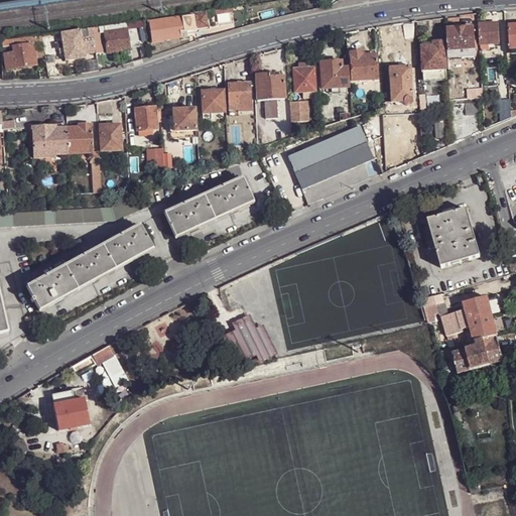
[(148,19),(151,40),(161,39),(161,37),(180,35),(179,30),(195,28),(196,26),(206,25),(204,10),(148,19)]
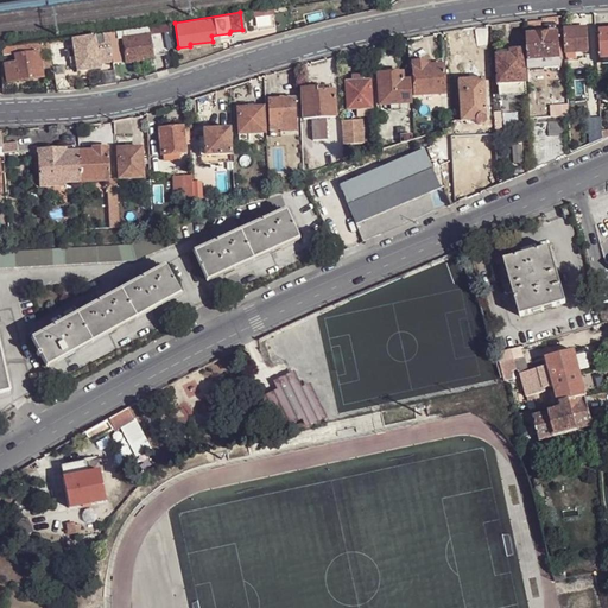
[(588,50),(587,27),(563,29),(565,52),(567,52),(572,52),(588,50)]
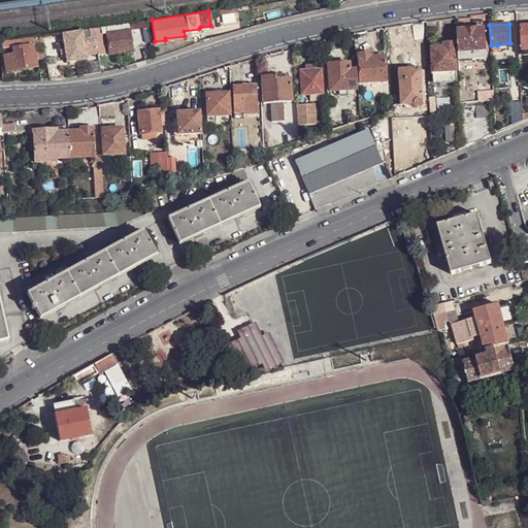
[(386,27),(388,45),(400,44),(398,25),(390,27),(386,27)]
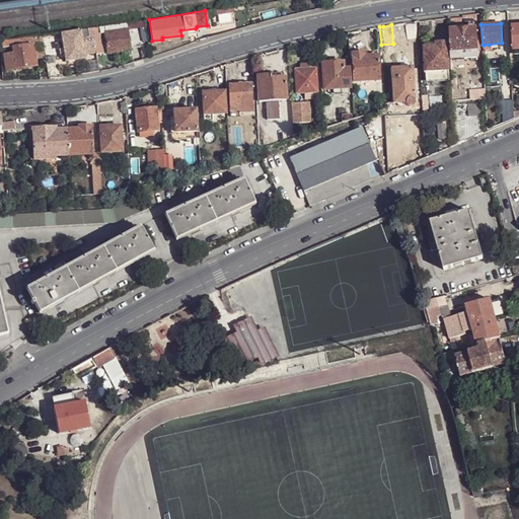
[(104,31),(107,52),(117,51),(117,49),(140,45),(137,26),(104,31)]
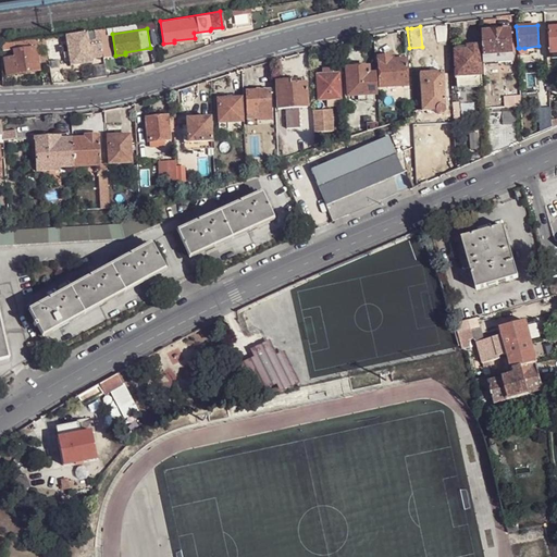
[(512,52),(511,29),(482,32),(483,56),(500,53),(512,52)]
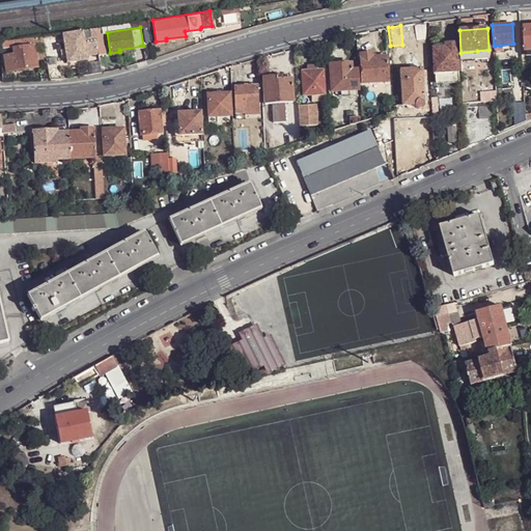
[(63,39),(84,35),(83,30),(62,34),(63,39)]
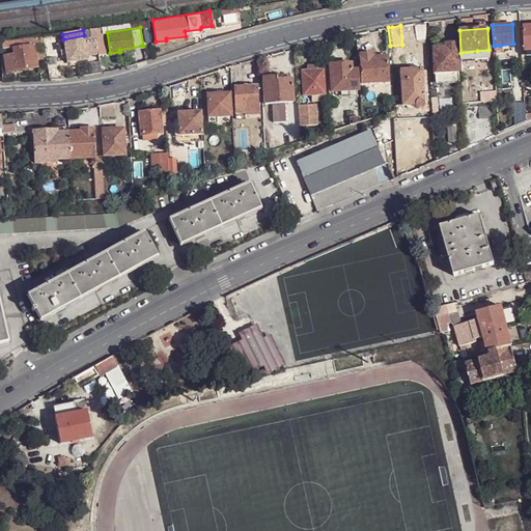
[(33,44),(44,42),(43,33),(2,39),(2,42),(3,47),(14,46),(15,54),(2,56),(5,71),(36,65),(35,60),(34,53),(33,44)]
